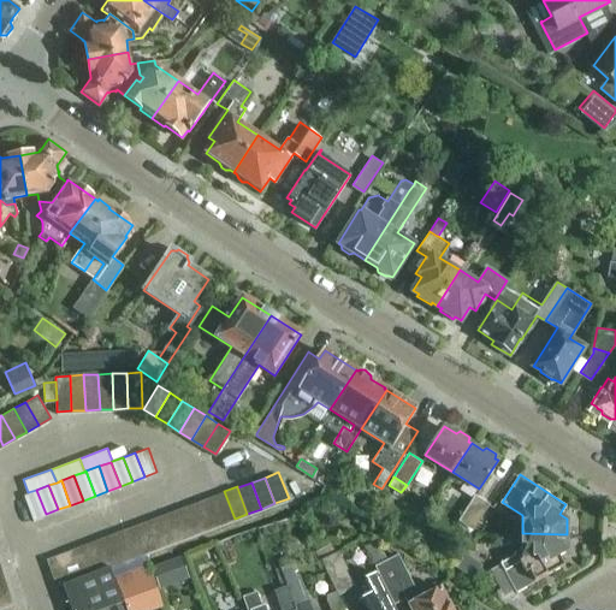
[(36,490),(28,492),(24,495),(33,519),(46,514),(36,490)]
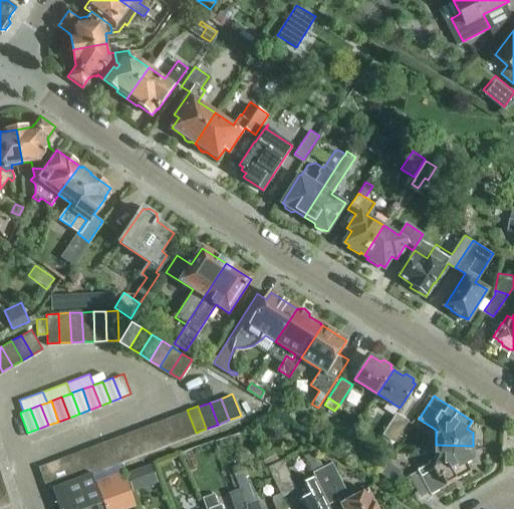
[(187,410),(177,414),(185,437),(196,433),(187,410)]
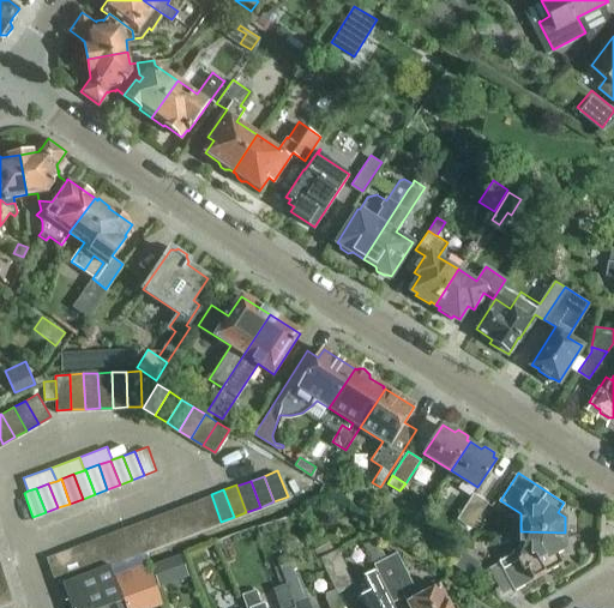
[(458,517),(470,525),(487,501),(474,493),(458,517)]
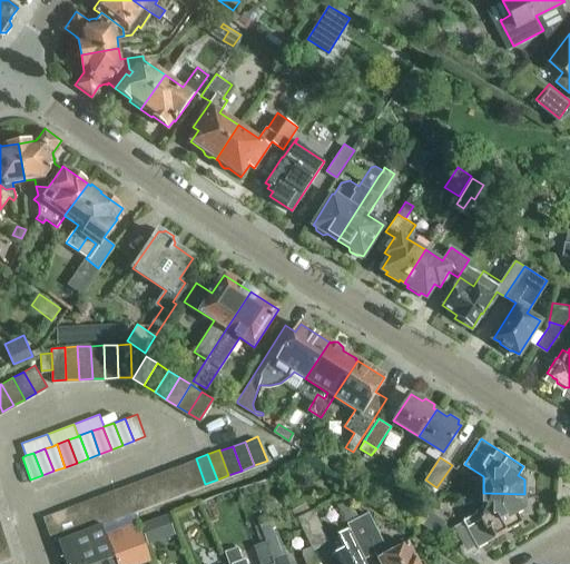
[(196,458),(184,463),(194,488),(205,484),(196,458)]
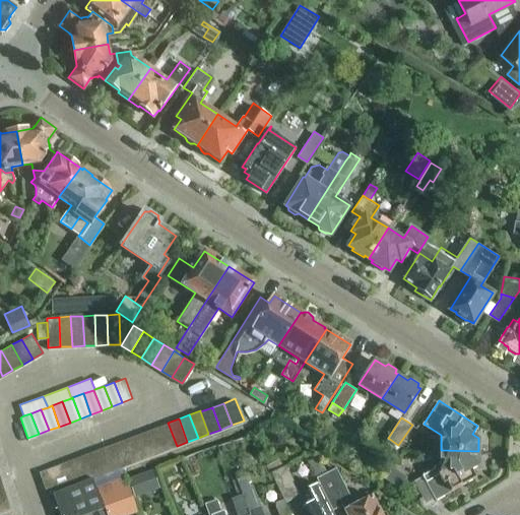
[(168,423),(157,427),(166,450),(177,446),(168,423)]
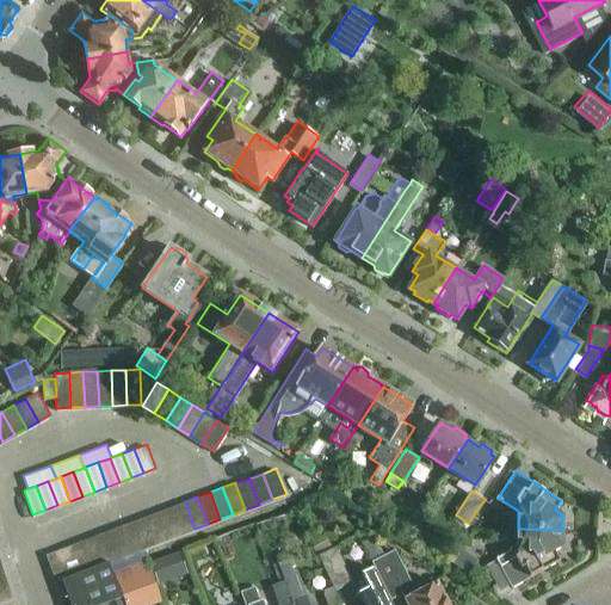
[(185,501),(172,506),(183,533),(195,529),(185,501)]
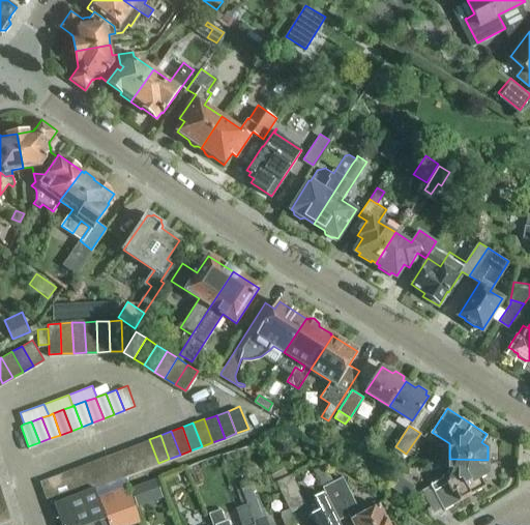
[(149,439),(139,443),(147,467),(158,463),(149,439)]
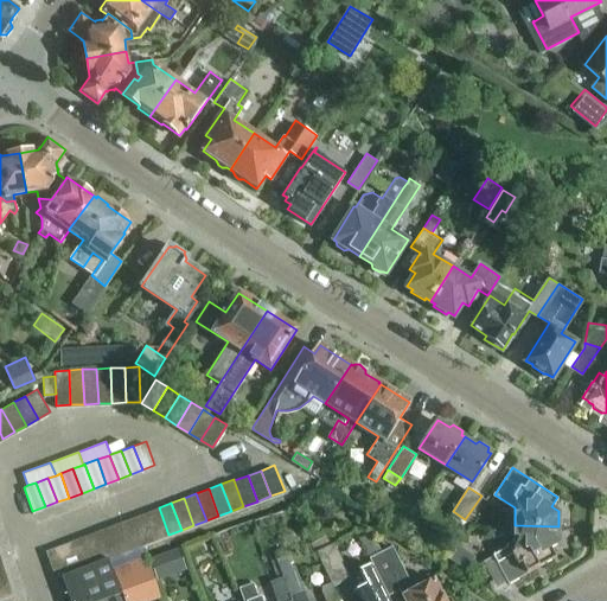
[(159,507),(146,512),(157,539),(168,535),(159,507)]
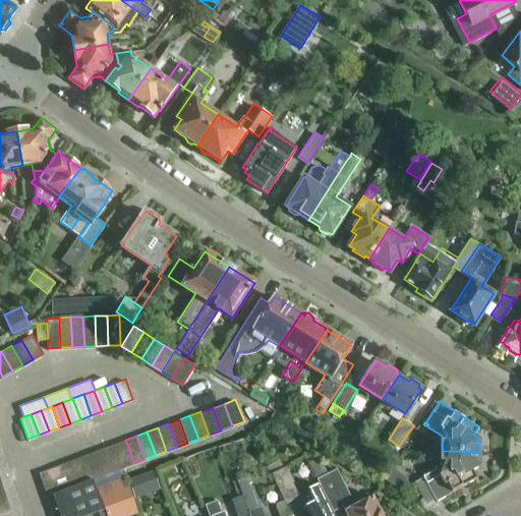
[(125,440),(115,444),(123,467),(134,463),(125,440)]
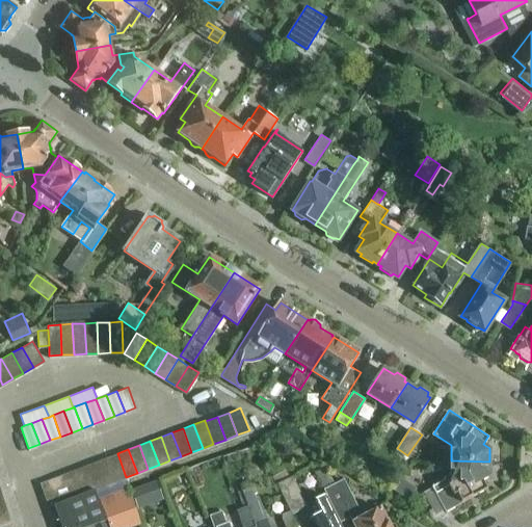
[(117,453),(106,457),(115,481),(126,477),(117,453)]
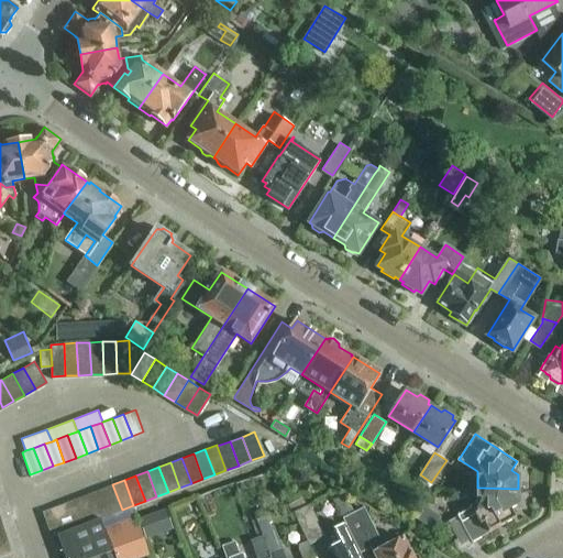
[(112,484),(101,489),(110,514),(122,510),(112,484)]
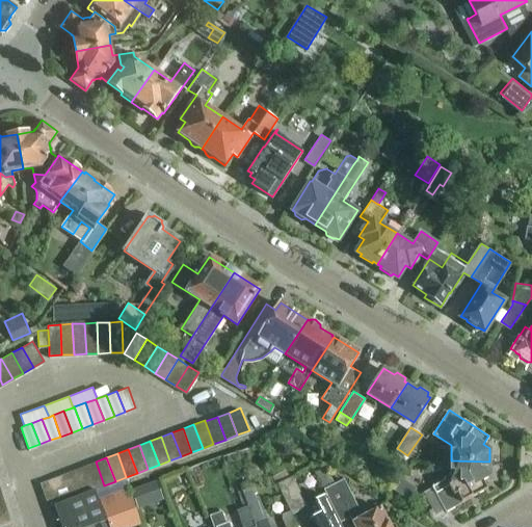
[(489,462),(451,460),(450,475),(432,485),(424,491),(429,500),(437,495),(446,509),(487,486),(482,477),(488,474),(489,462)]
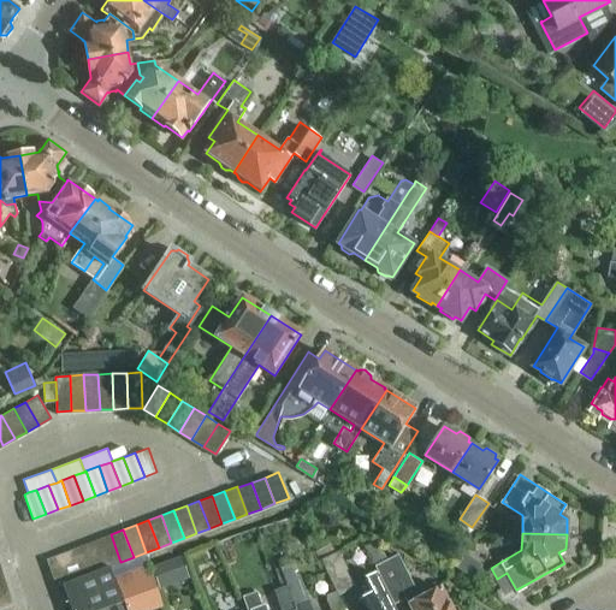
[(111,534),(98,539),(107,567),(110,566),(120,562),(111,534)]
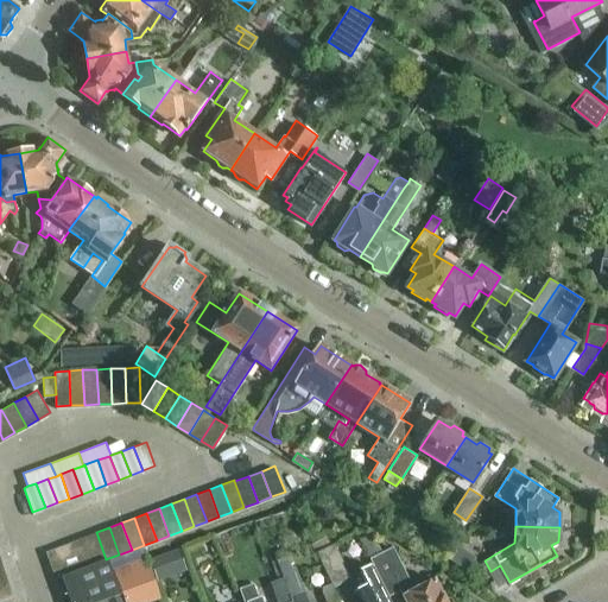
[(373,531),(360,538),(369,557),(382,550),(373,531)]
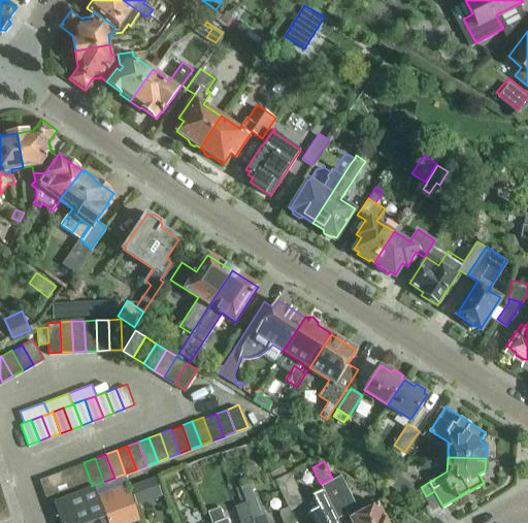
[(84,462),(73,466),(81,490),(92,486),(84,462)]
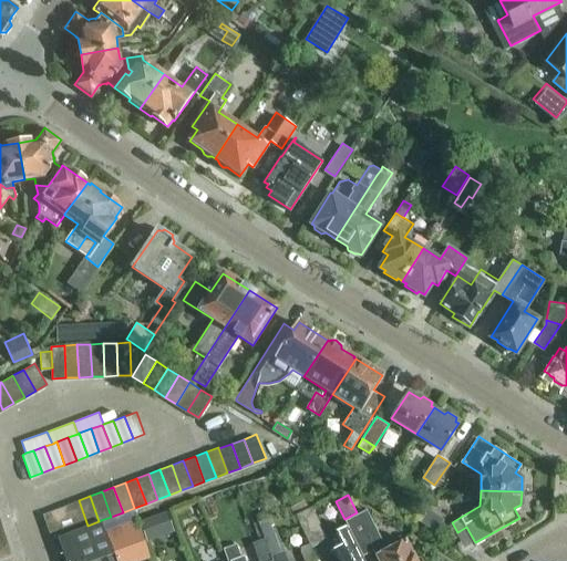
[(296,512),(311,546),(328,538),(312,505),(309,507),(305,497),(290,505),(295,513),(296,512)]
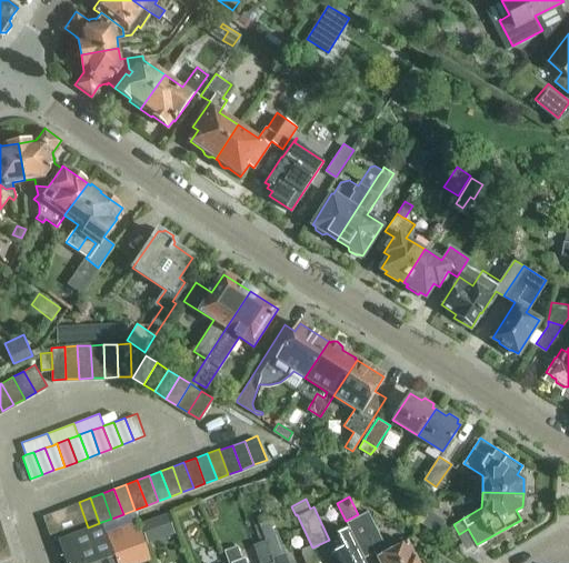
[(79,502),(67,506),(76,532),(88,528),(79,502)]
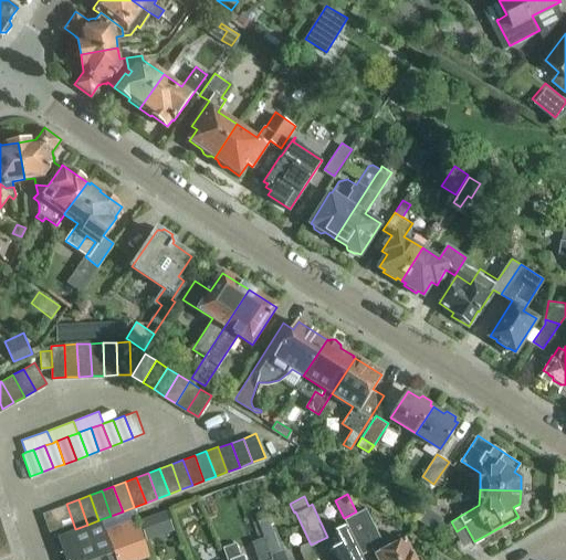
[(66,504),(55,508),(64,534),(75,529),(66,504)]
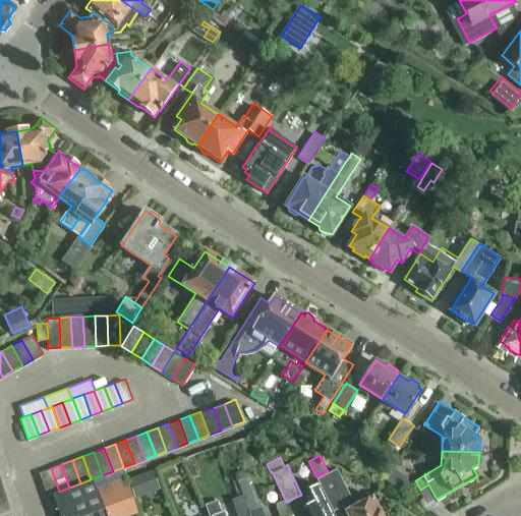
[(388,515),(386,511),(381,512),(372,496),(369,498),(367,493),(358,497),(357,495),(352,498),(337,467),(328,471),(316,477),(333,510),(343,505),(348,515),(388,515)]
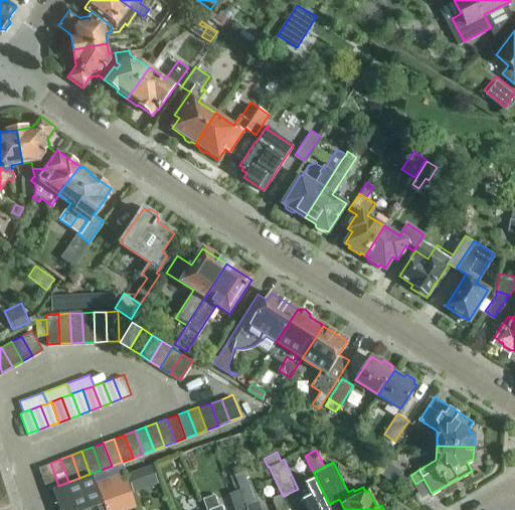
[(47,489),(52,488),(58,486),(50,463),(39,467),(47,489)]
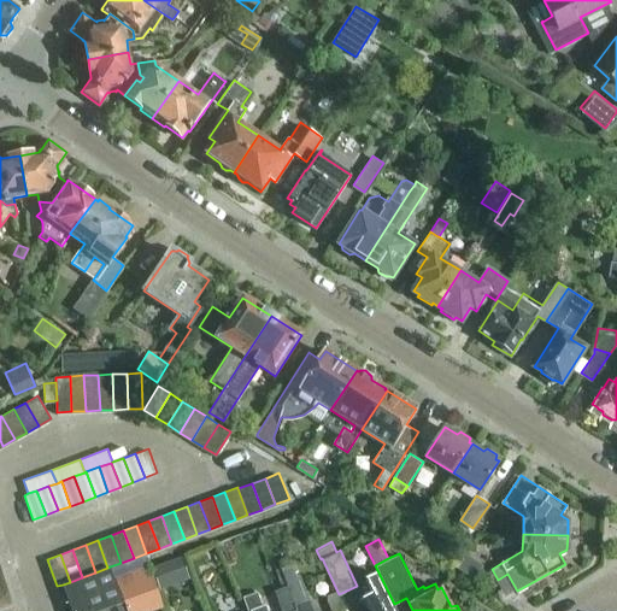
[(289,587),(298,610),(313,610),(310,599),(309,599),(304,582),(300,573),(297,574),(289,554),(277,559),(280,565),(275,568),(283,587),(289,586),(289,587)]
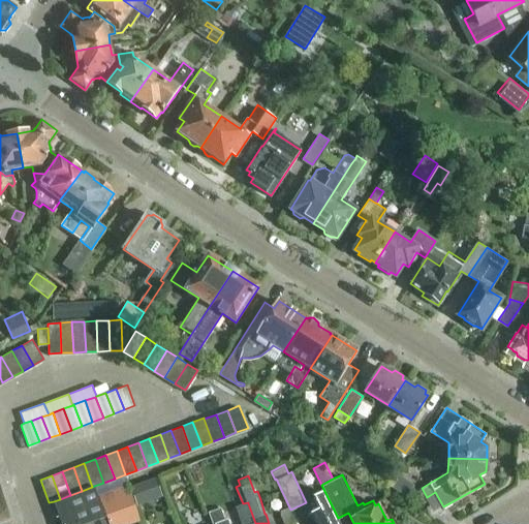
[(141,482),(130,486),(137,504),(148,501),(141,482)]
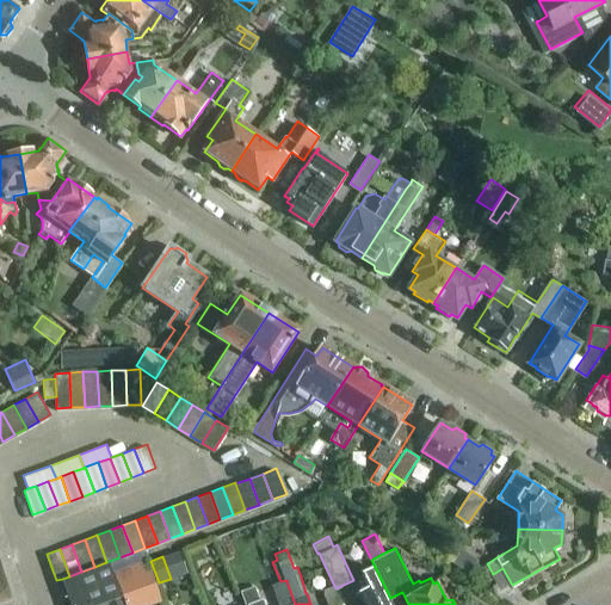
[(146,560),(115,572),(123,594),(155,582),(146,560)]
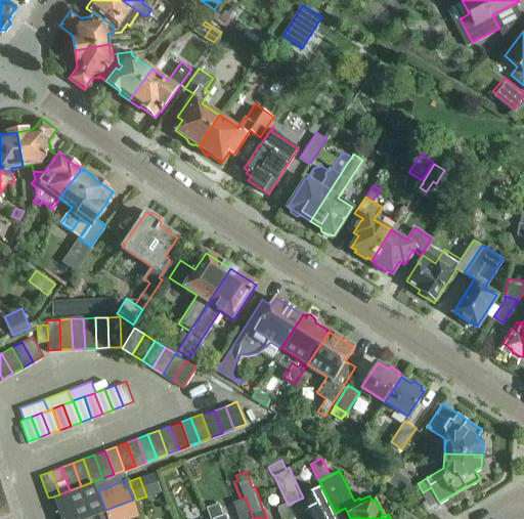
[(59,494),(53,496),(60,518),(106,518),(93,481),(91,482),(81,486),(70,490),(59,494)]
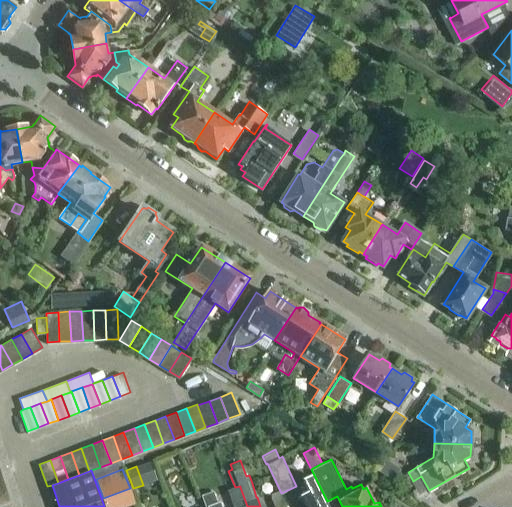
[(304,480),(310,492),(299,497),(303,506),(329,506),(314,475),(304,480)]
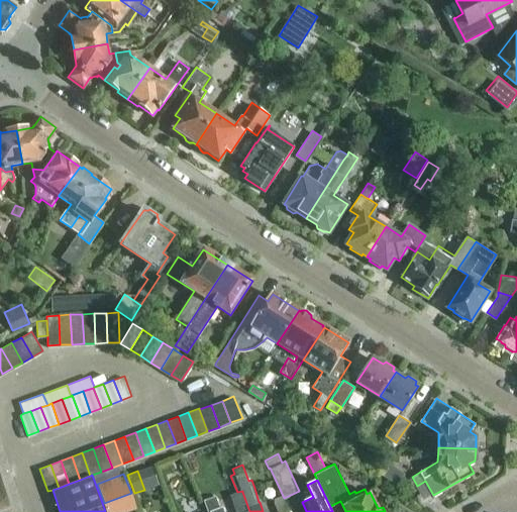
[(6,495),(0,496),(0,508),(10,505),(6,495)]
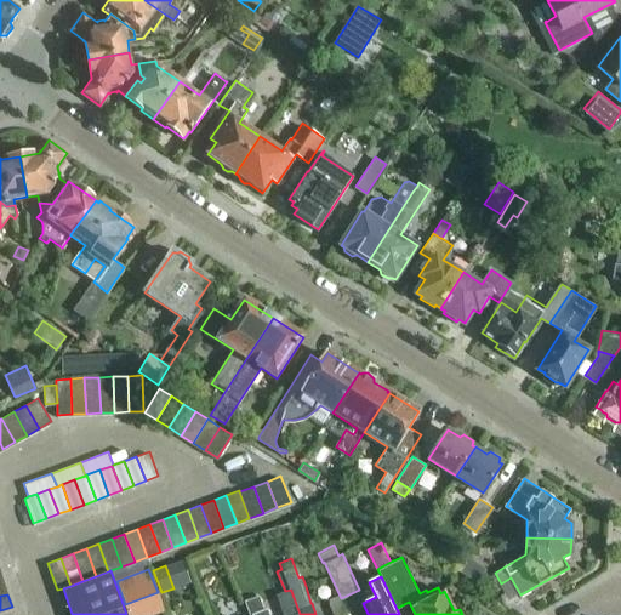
[(260,594),(245,599),(251,614),(252,613),(266,609),(260,594)]
